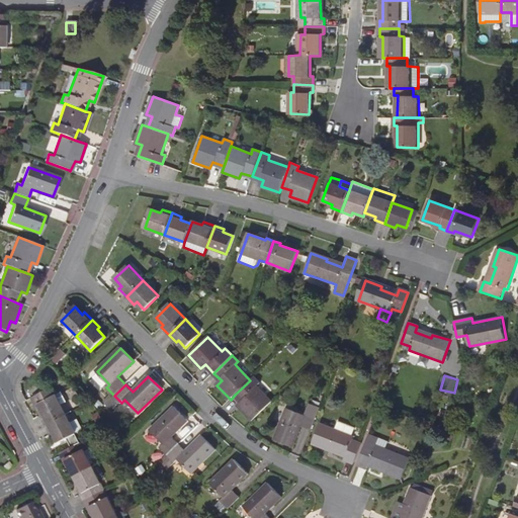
[(250,380),(235,395),(243,403),(238,407),(252,421),(271,402),(256,386),(259,383),(253,377),(250,380)]
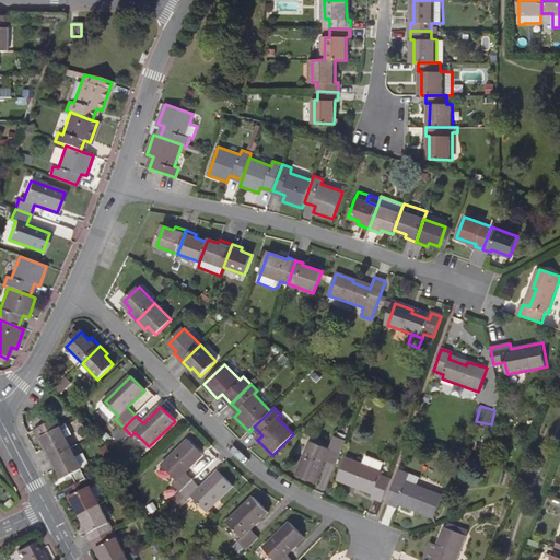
[(48,459),(70,448),(66,439),(71,435),(65,423),(59,427),(56,421),(34,433),(37,439),(41,438),(46,447),(43,448),(48,459)]
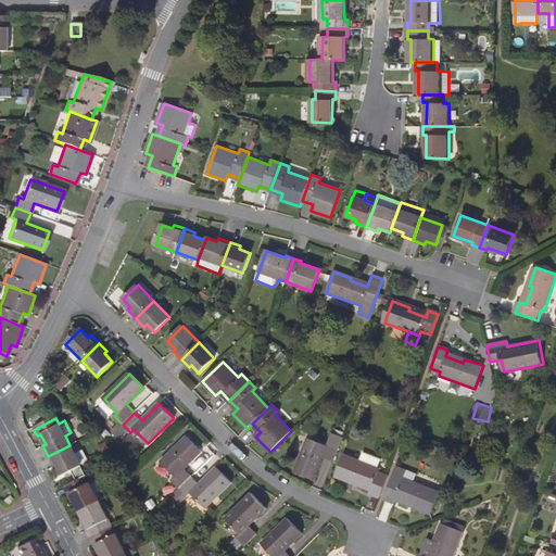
[(332,462),(341,438),(330,434),(326,446),(306,440),(294,472),(315,480),(323,458),(332,462)]
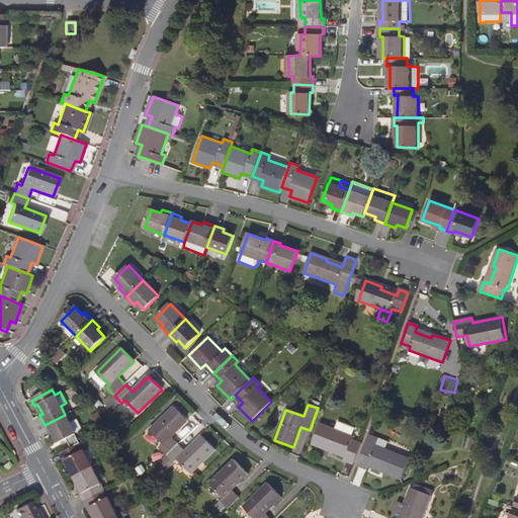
[(168,454),(179,444),(171,436),(187,421),(174,407),(151,430),(164,444),(161,447),(168,454)]
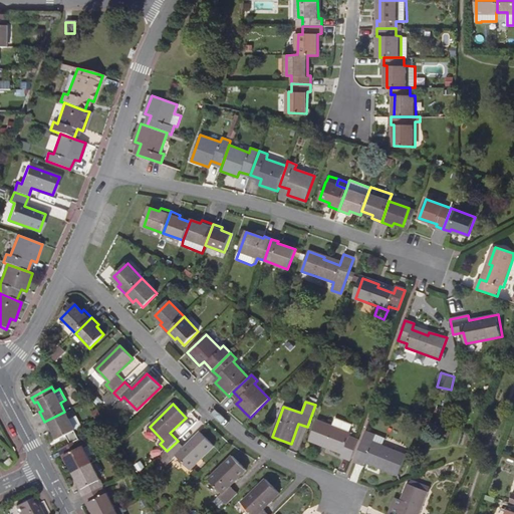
[(66,436),(75,431),(64,412),(44,422),(50,432),(52,431),(57,440),(66,436)]
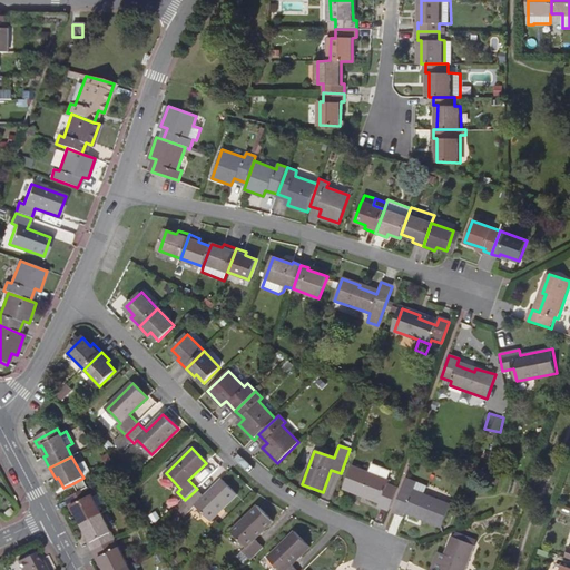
[(389,511),(396,489),(386,484),(387,481),(386,481),(390,472),(371,465),(367,474),(351,469),(343,490),(362,497),(363,494),(381,501),(379,507),(389,511)]
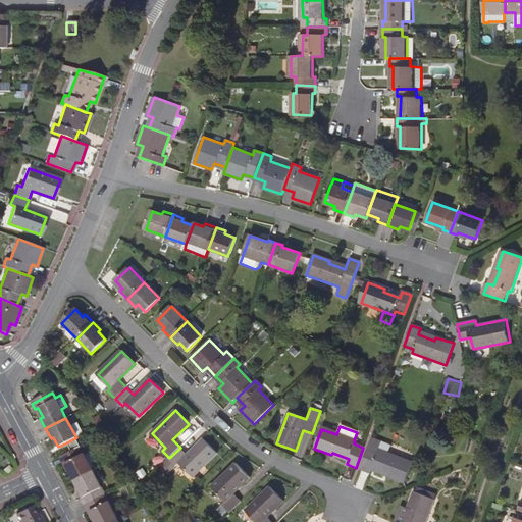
[(371,436),(360,469),(369,472),(371,467),(387,472),(386,475),(404,481),(412,461),(389,453),(393,445),(371,436)]
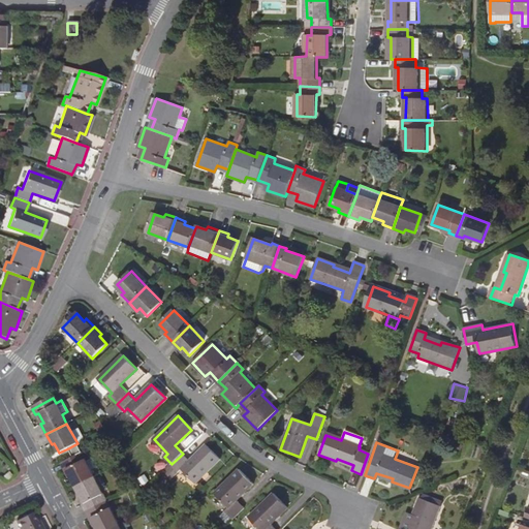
[(72,458),(82,453),(78,443),(68,448),(72,458)]
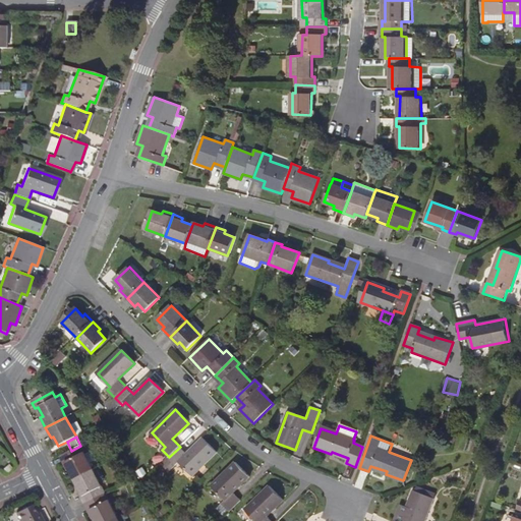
[(180,447),(169,457),(176,465),(179,461),(192,475),(217,452),(204,438),(187,454),(180,447)]
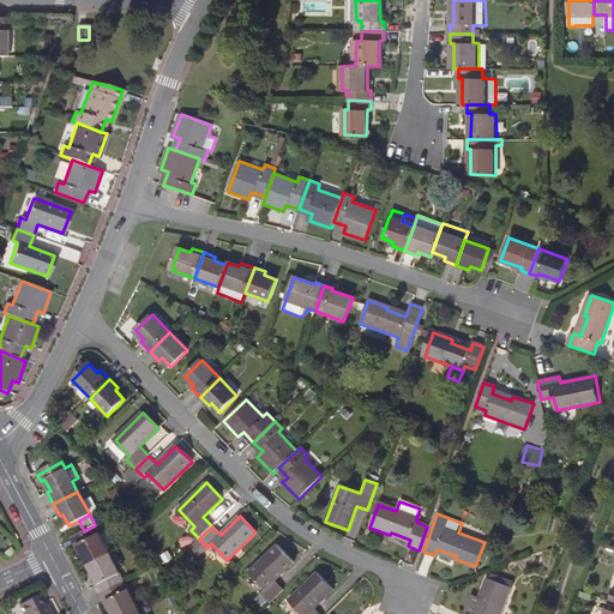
[(95,525),(84,531),(71,539),(76,546),(78,545),(89,565),(110,553),(95,525)]
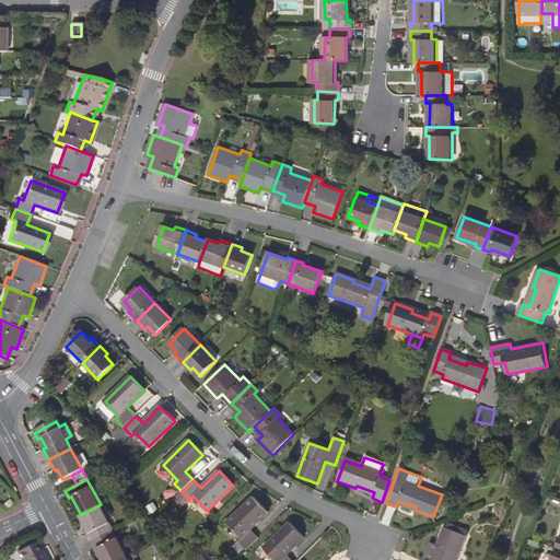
[(241,555),(258,537),(251,529),(267,513),(253,499),(228,523),(243,538),(234,547),(241,555)]
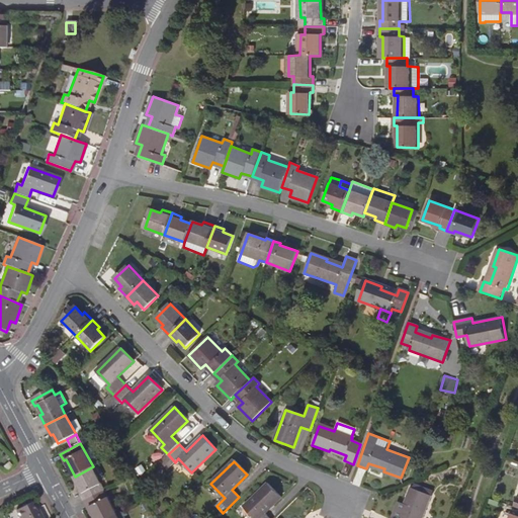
[(93,466),(75,477),(83,493),(81,494),(85,501),(105,490),(93,466)]
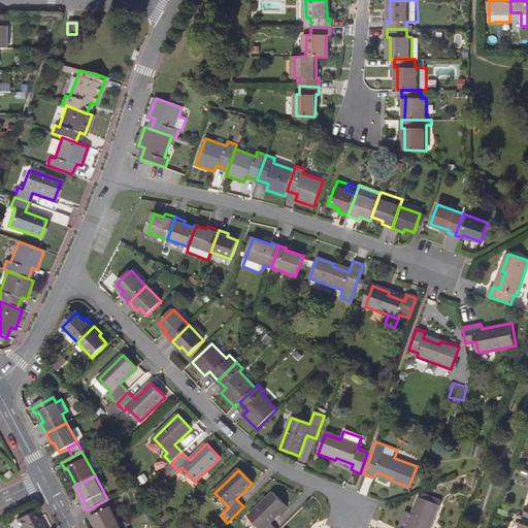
[(424,493),(422,499),(438,505),(441,506),(443,500),(424,493)]
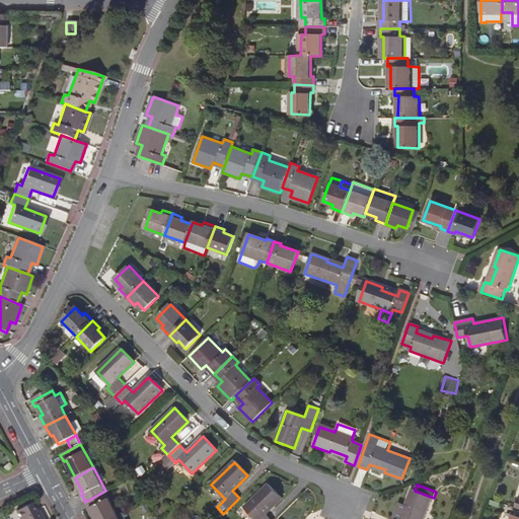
[(270,518),(266,514),(281,499),(268,486),(243,509),(253,518),(270,518)]
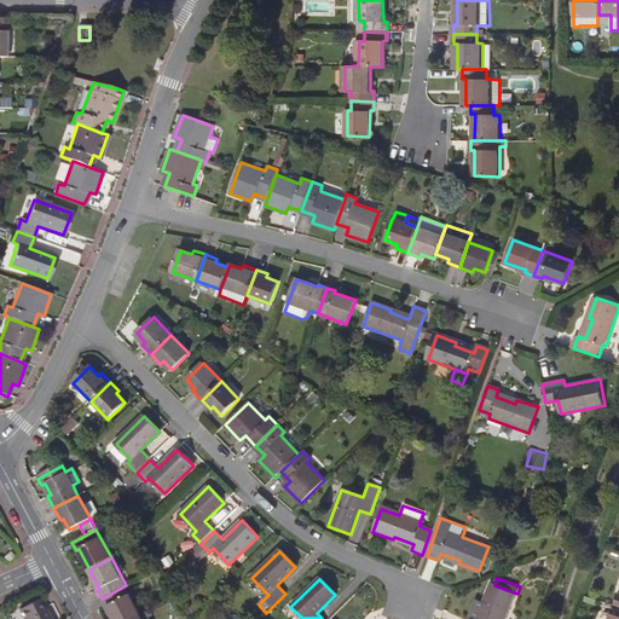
[(503,618),(514,593),(495,585),(490,583),(482,602),(476,600),(469,618),(503,618)]
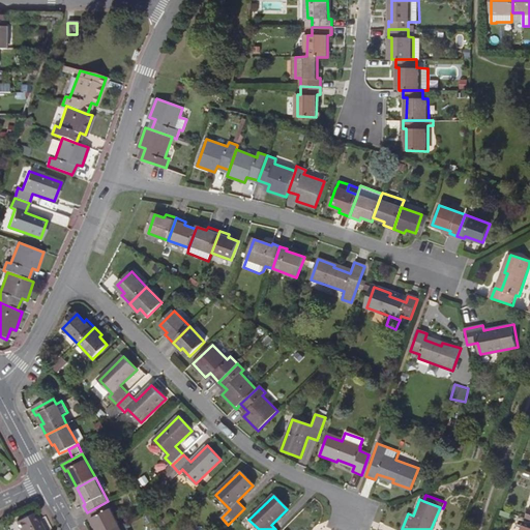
[(98,529),(111,529),(121,525),(108,501),(87,512),(91,520),(93,518),(98,529)]
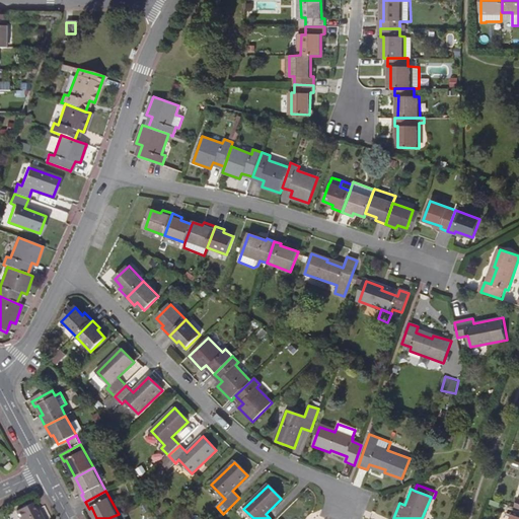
[(32,515),(28,506),(16,512),(20,518),(36,518),(34,514),(32,515)]
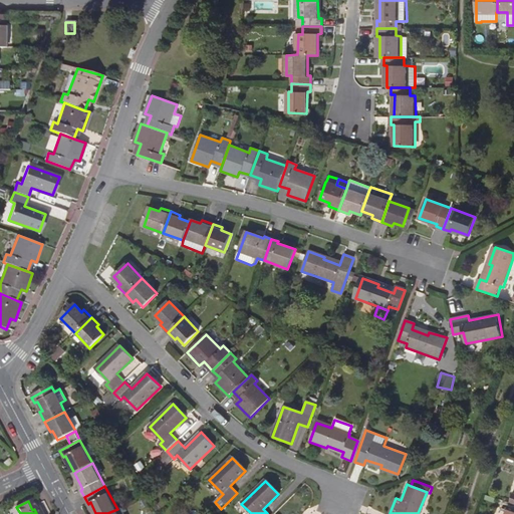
All buildings are outlined.
